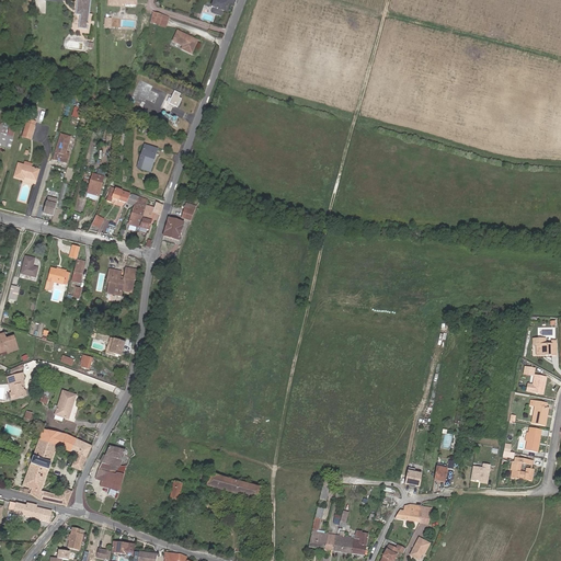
[(77,12),(76,15),(80,15),(78,29),(86,30),(89,0),(76,0),(76,12),(77,12)]
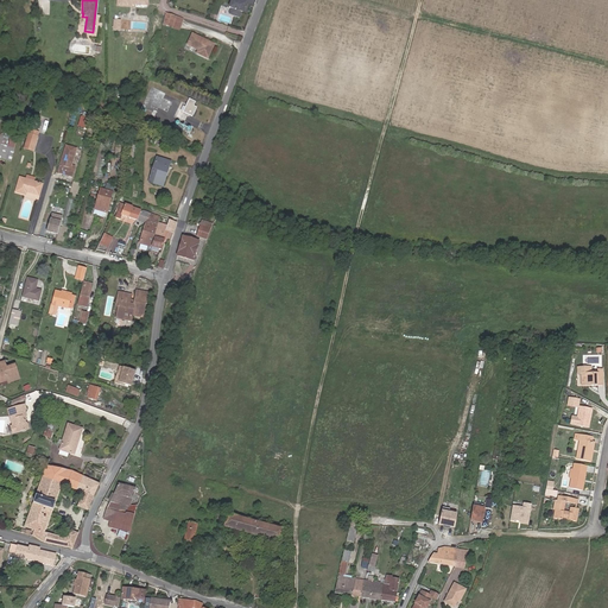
[(244,13),(247,2),(245,2),(245,0),(234,0),(234,1),(233,0),(229,7),(233,8),(230,13),(241,17),(242,12),(244,13)]
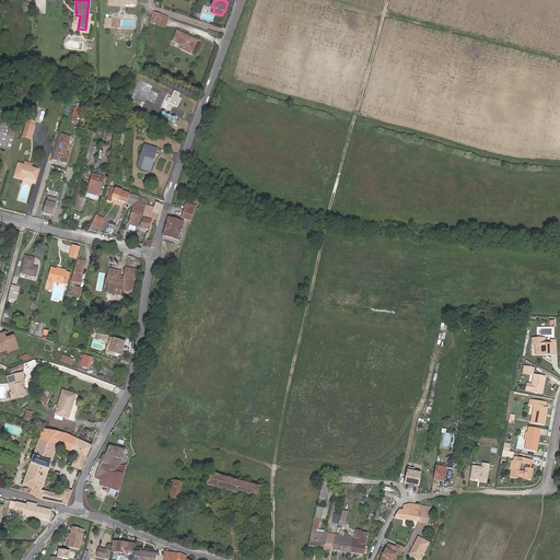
[(161,14),(152,11),(150,22),(159,25),(161,14)]
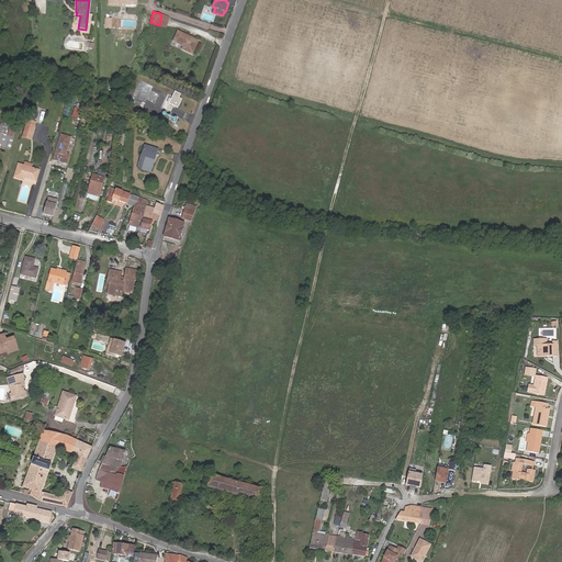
[(198,41),(178,31),(173,41),(183,46),(181,48),(192,53),(198,41)]
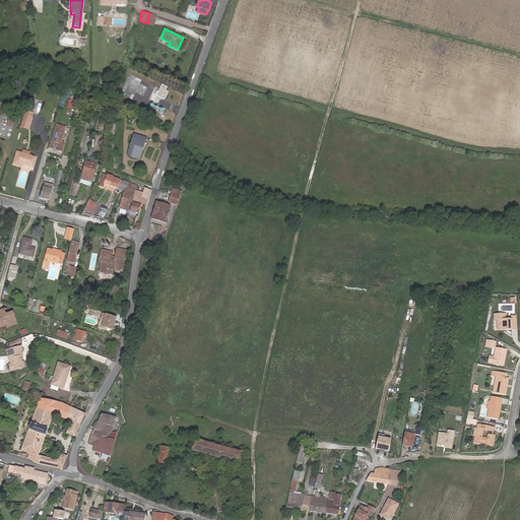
[(142,96),(147,87),(139,84),(135,92),(142,96)]
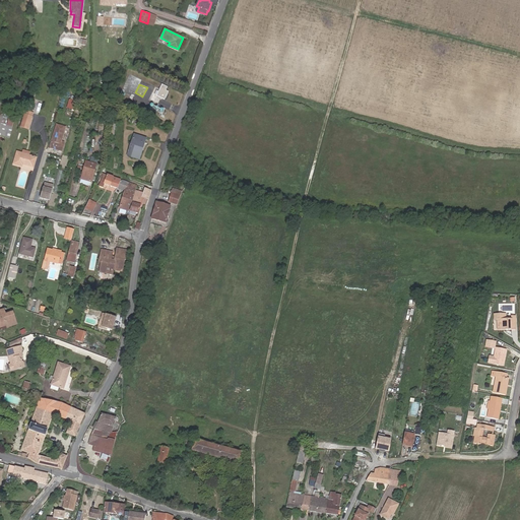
[(165,90),(167,87),(163,85),(157,95),(164,100),(168,92),(165,90)]
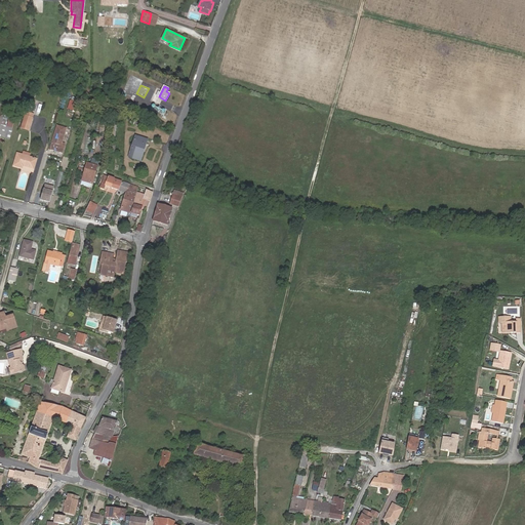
[(0,136),(9,139),(12,128),(5,126),(1,124),(3,116),(0,115),(0,136)]
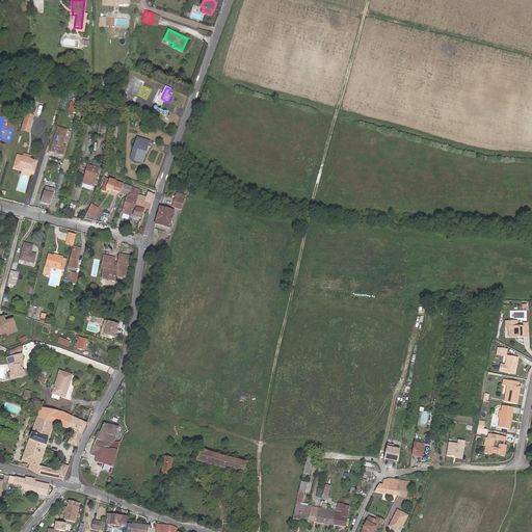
[(33,121),(25,117),(22,130),(29,132),(33,121)]
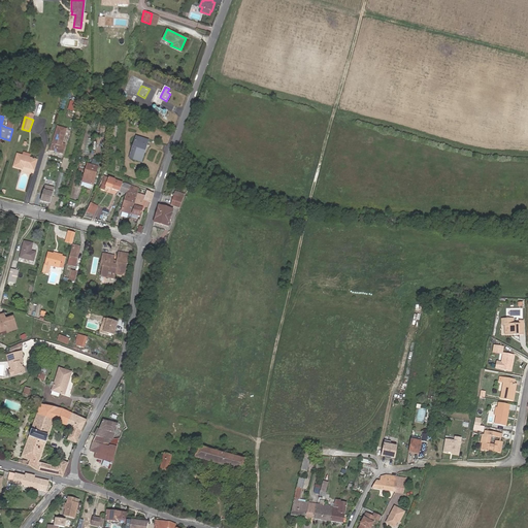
[(60,146),(65,129),(58,127),(51,150),(63,153),(64,149),(60,146)]
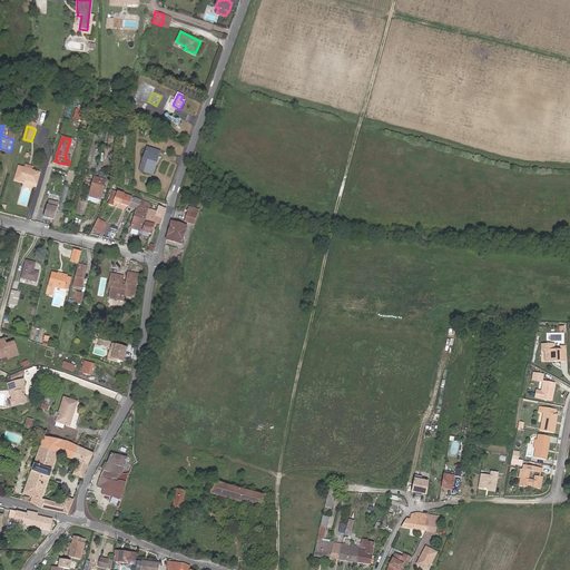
[(140,170),(153,175),(159,151),(147,148),(140,170)]
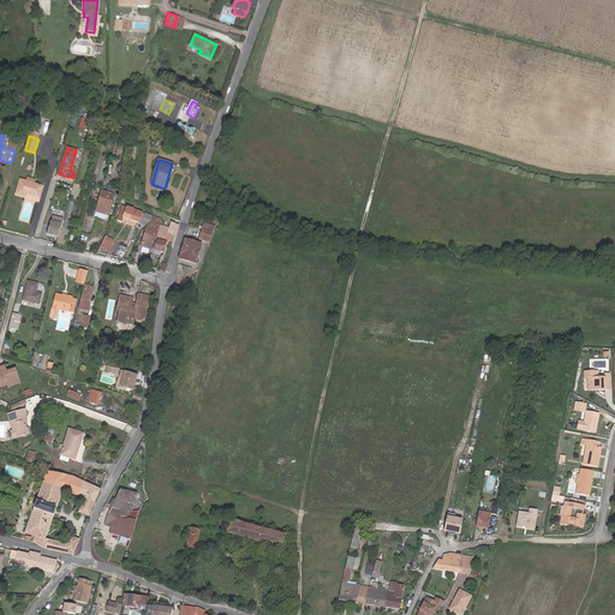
[(25,193),(34,197),(37,185),(21,180),(16,193),(24,197),(25,193)]
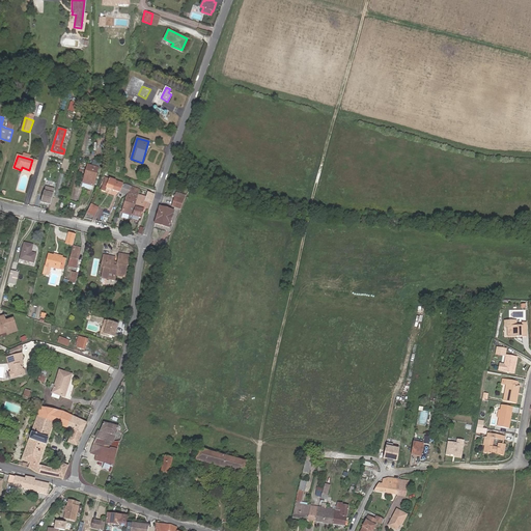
[(83,183),(92,186),(94,176),(95,177),(99,169),(88,165),(83,183)]
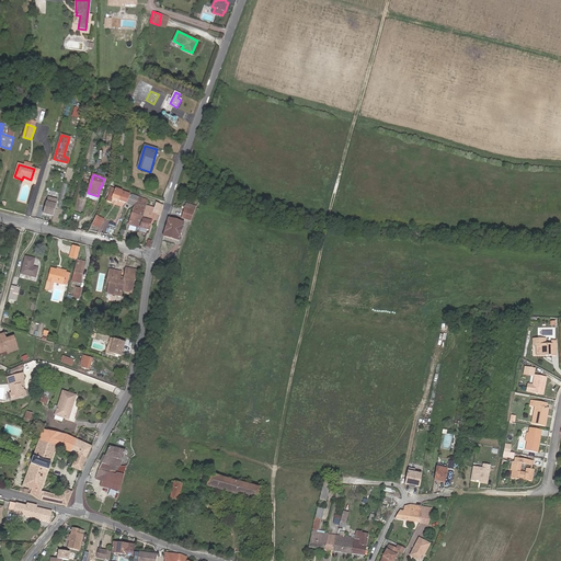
[(112,203),(116,190),(111,187),(107,201),(112,203)]
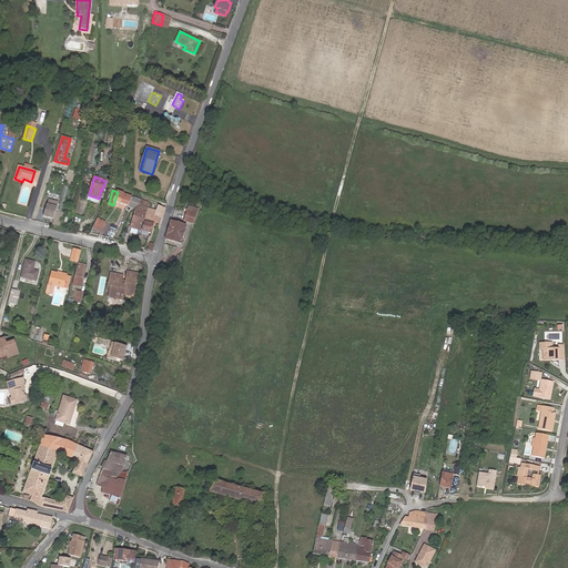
[(129,206),(132,196),(122,193),(120,203),(128,205),(129,206)]
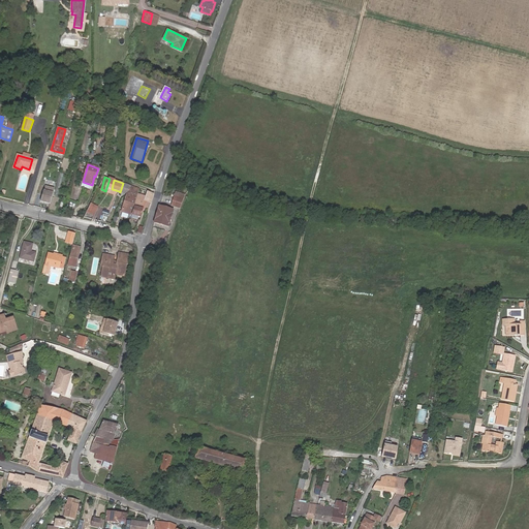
[(128,194),(129,191),(130,186),(123,183),(120,192),(123,193),(128,194)]
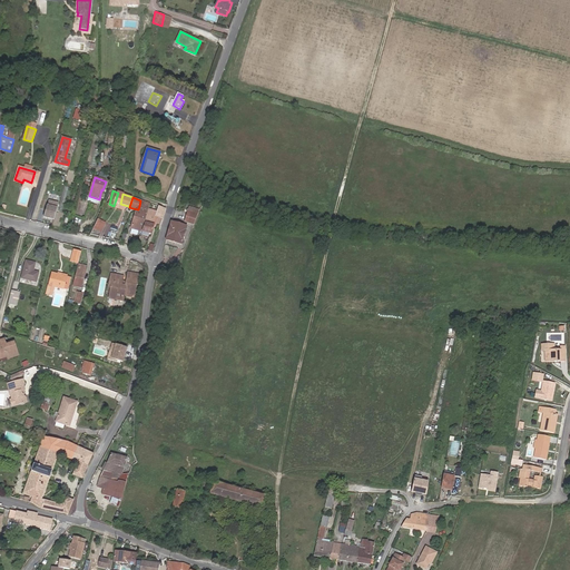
[(53,220),(59,204),(49,200),(43,217),(53,220)]
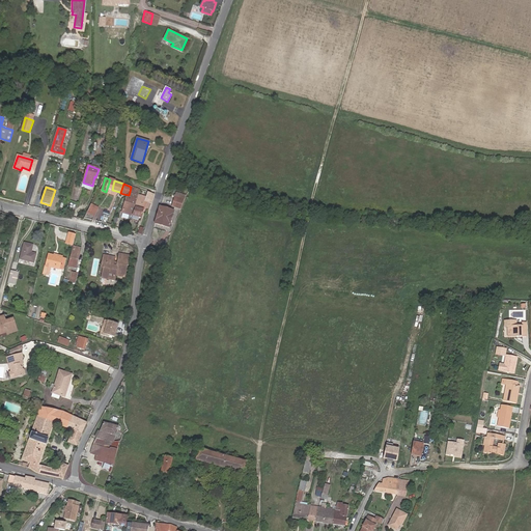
[(130,192),(138,195),(140,190),(131,187),(130,192)]
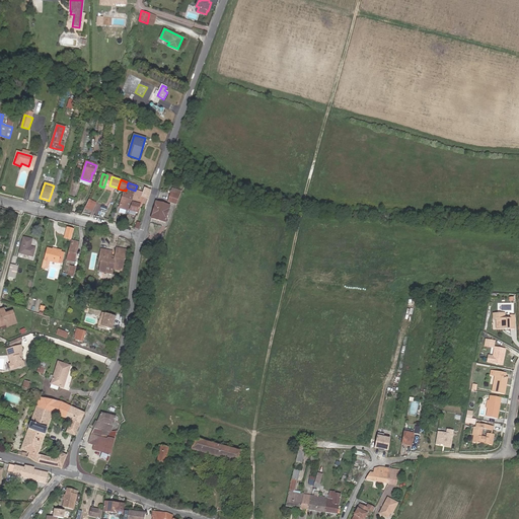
[(128,210),(129,211),(131,203),(135,191),(127,188),(126,191),(120,208),(128,210)]
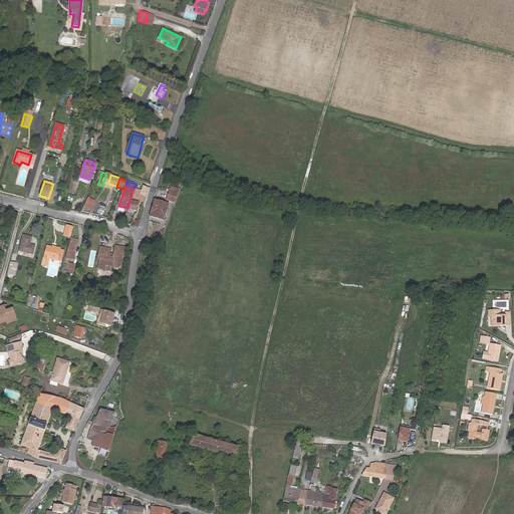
[(150,188),(148,188),(144,186),(142,192),(134,189),(130,201),(138,203),(140,204),(140,201),(142,196),(142,195),(147,197),(150,188)]
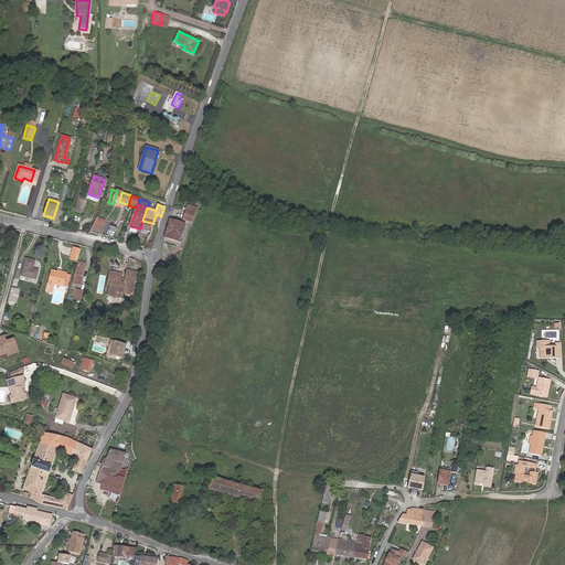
[(188,204),(182,220),(192,223),(198,208),(188,204)]
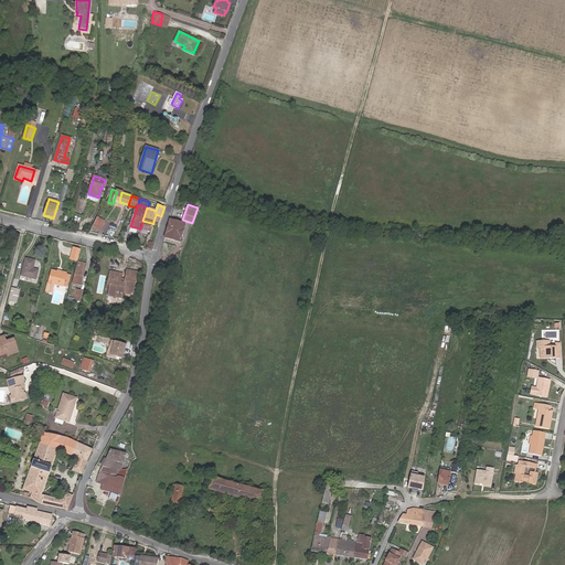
[(104,221),(97,217),(93,226),(99,230),(104,221)]
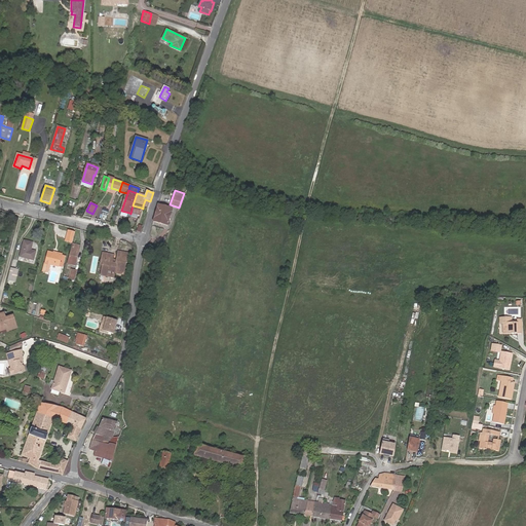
[(98,213),(102,214),(101,218),(106,219),(108,214),(104,213),(105,208),(100,205),(98,213)]
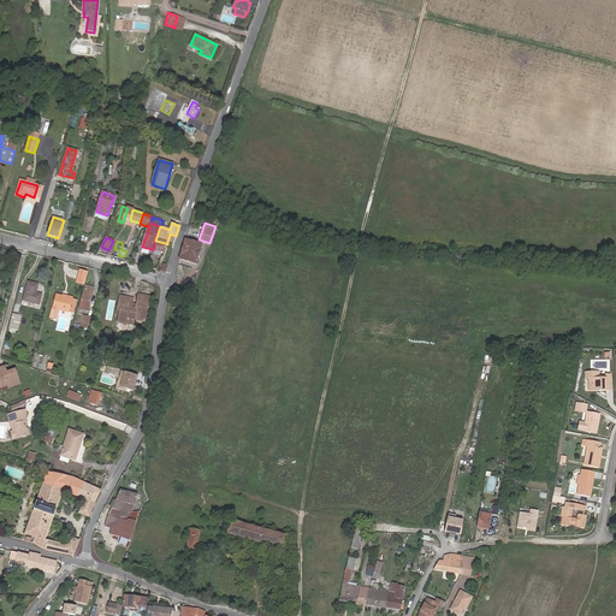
[(153,250),(161,253),(164,254),(167,244),(165,243),(155,241),(153,250)]
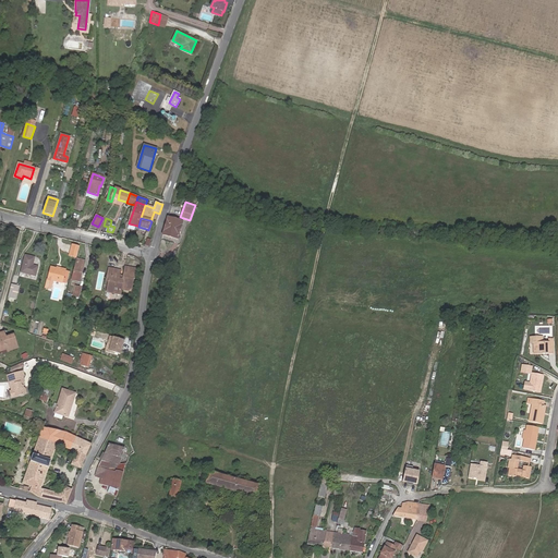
[(168,218),(162,235),(178,240),(182,225),(184,226),(184,223),(182,223),(182,221),(168,218)]
